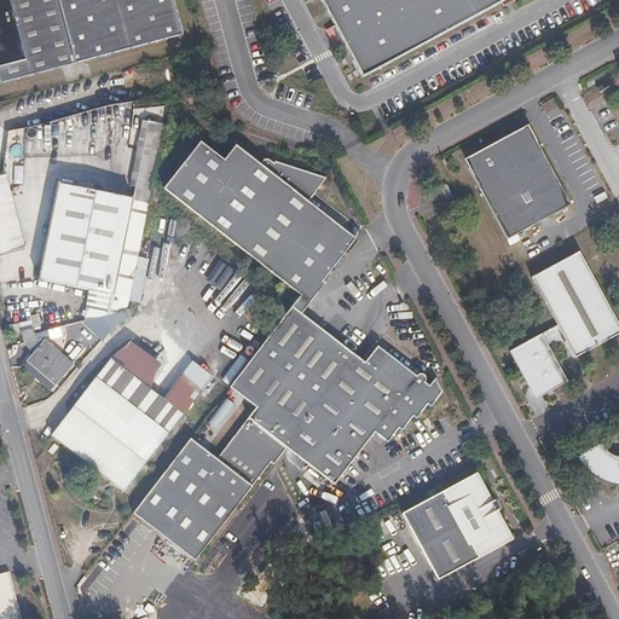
[(0,0),(0,82),(180,33),(172,0),(0,0)]
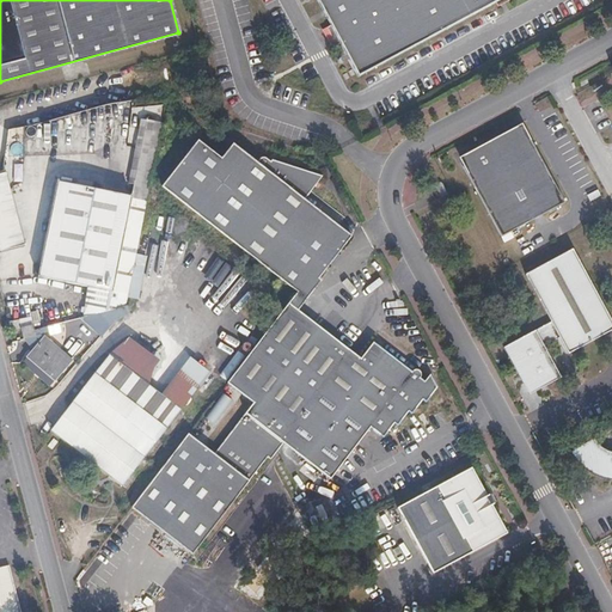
[(310,0),(353,80),(503,0),(310,0)]
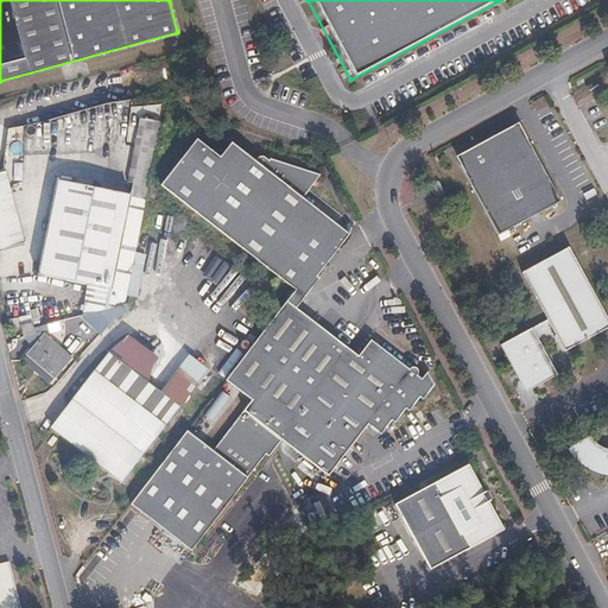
[(518,120),(464,147),(466,151),(463,159),(458,162),(496,232),(559,198),(519,124),(518,120)]
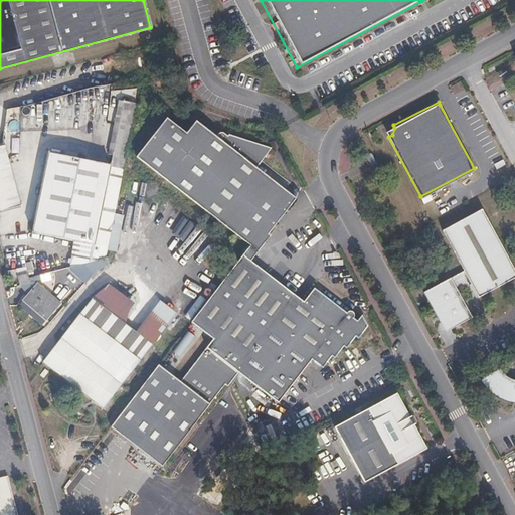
[(243,254),(251,262),(273,236),(271,234),(300,198),(260,168),(267,162),(266,161),(277,149),(232,137),(231,137),(230,136),(218,140),(198,124),(188,136),(169,121),(139,159),(249,246),(243,254)]
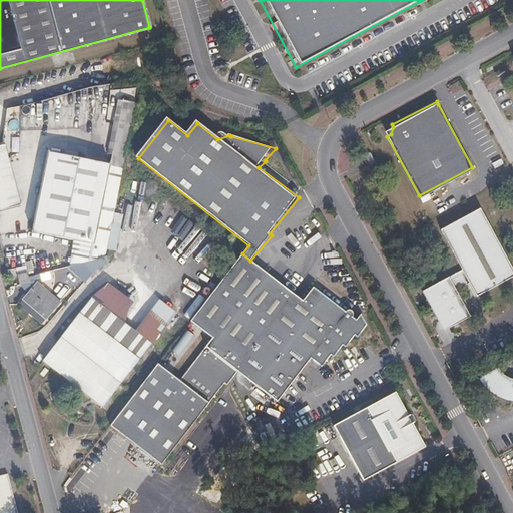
[(393,127),(392,124),(383,129),(387,136),(391,134),(393,127)]
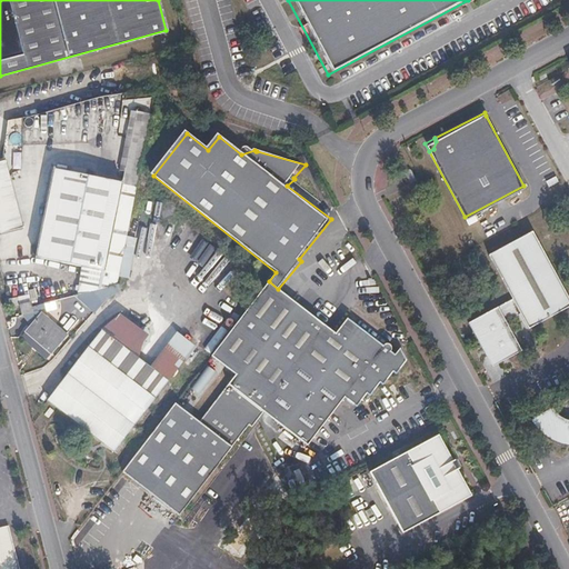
[(141,167),(145,148),(130,146),(122,182),(137,185),(141,167)]
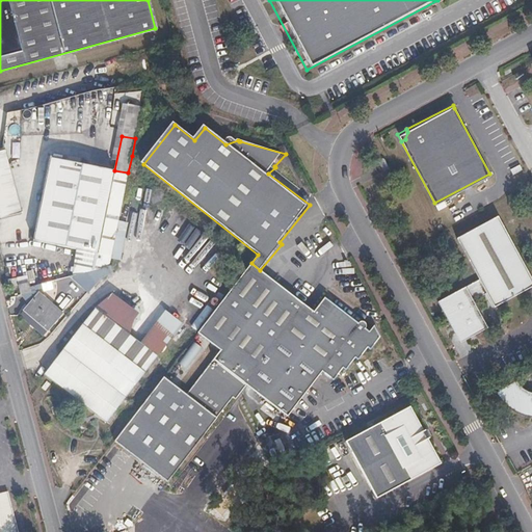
[(0,213),(1,218),(21,213),(5,150),(0,151),(0,213)]
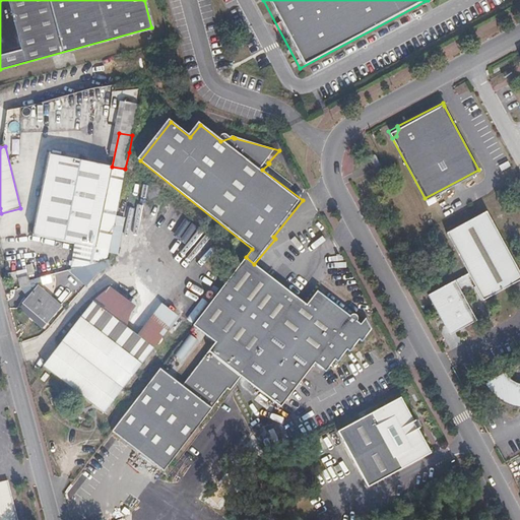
[(384,157),(379,147),(373,150),(379,160),(384,157)]
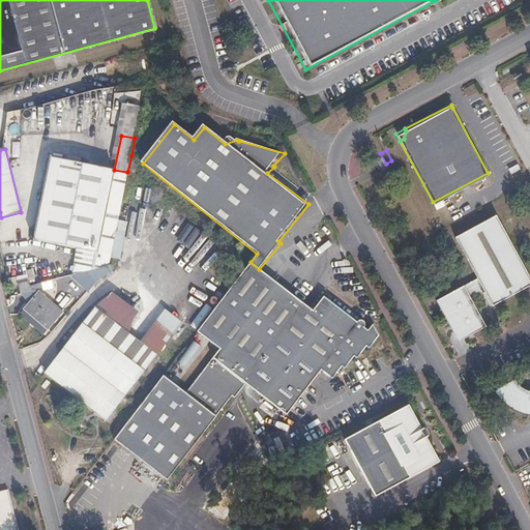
[(110,258),(127,172),(114,170),(50,157),(33,239),(96,253),(96,255),(110,258)]
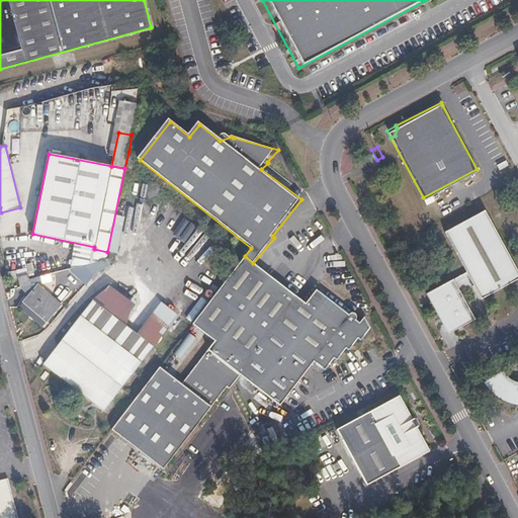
[(445,325),(457,331),(478,321),(463,294),(477,287),(485,301),(517,283),(517,268),(489,212),(448,234),(469,273),(430,294),(433,301),(435,300),(445,321),(443,322),(445,325)]
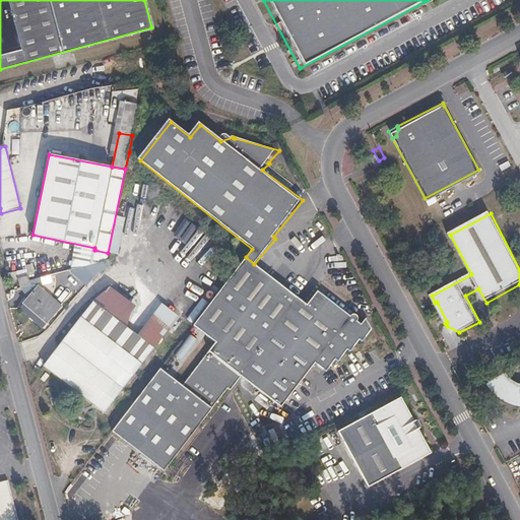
[(254,264),(246,257),(195,323),(218,340),(184,383),(161,366),(113,429),(166,469),(230,387),(233,389),(244,375),(283,405),(317,362),(328,370),(337,359),(339,360),(349,347),(351,349),(361,337),(364,340),(373,328),(367,316),(361,323),(359,326),(354,323),(356,320),(358,317),(356,315),(355,314),(352,314),(350,316),(318,291),(307,305),(254,264)]
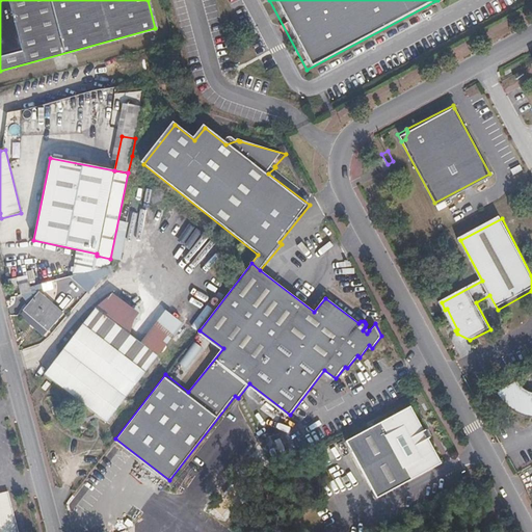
[(7,281),(8,288),(18,285),(19,285),(17,277),(7,281)]
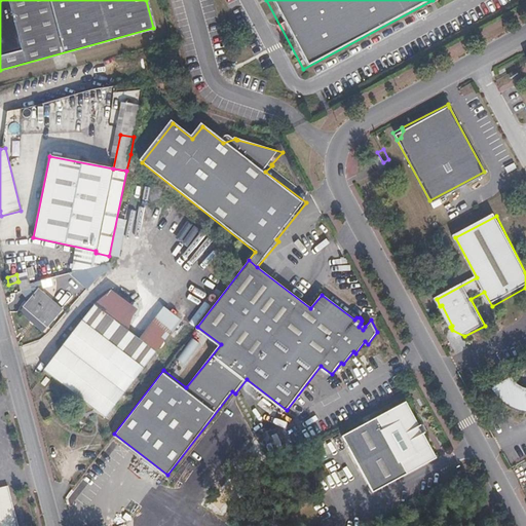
[(17,282),(20,291),(31,288),(29,283),(28,278),(19,282),(17,282)]
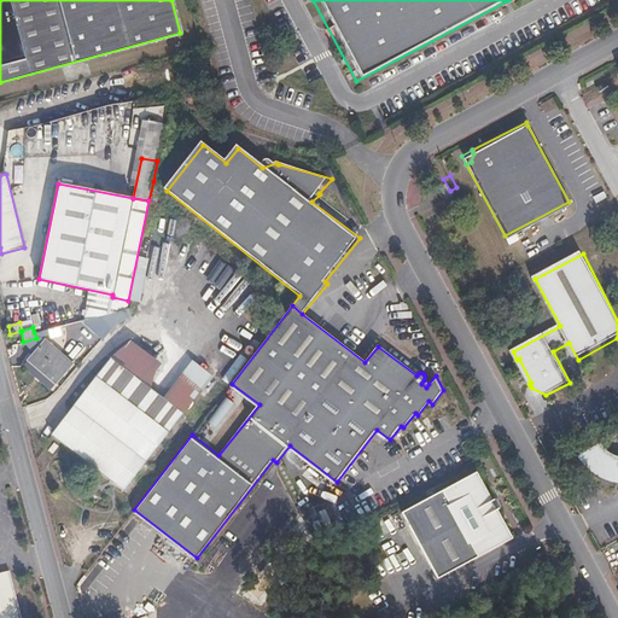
[(45,340),(28,360),(56,383),(73,363),(45,340)]
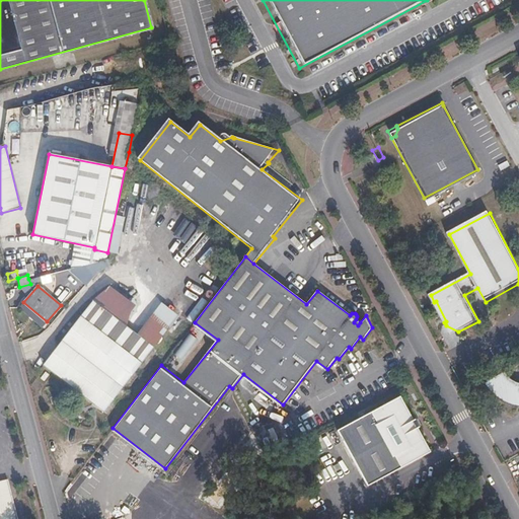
[(167,327),(157,319),(152,315),(137,335),(125,326),(127,324),(129,314),(128,300),(109,286),(92,301),(43,364),(103,411),(167,327)]
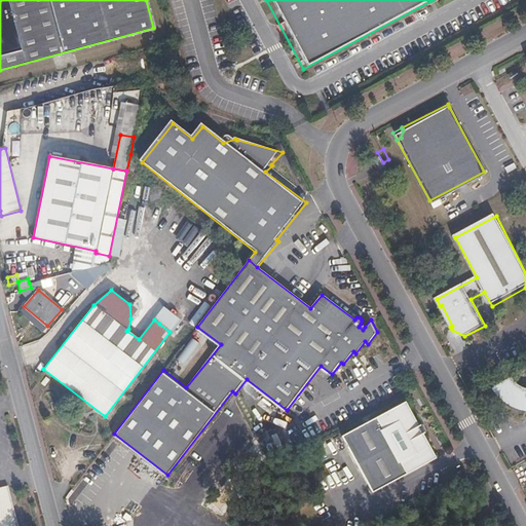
[(442,305),(440,306),(450,327),(452,326),(442,305)]
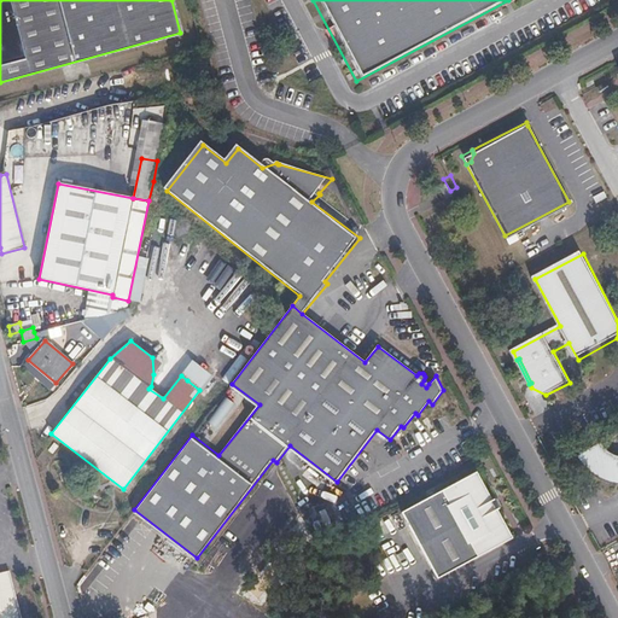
[(193,373),(187,380),(199,390),(204,383),(193,373)]
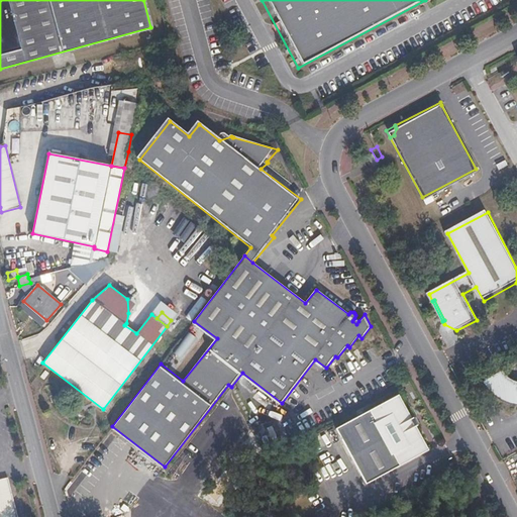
[(456,330),(444,324),(449,334),(456,330)]
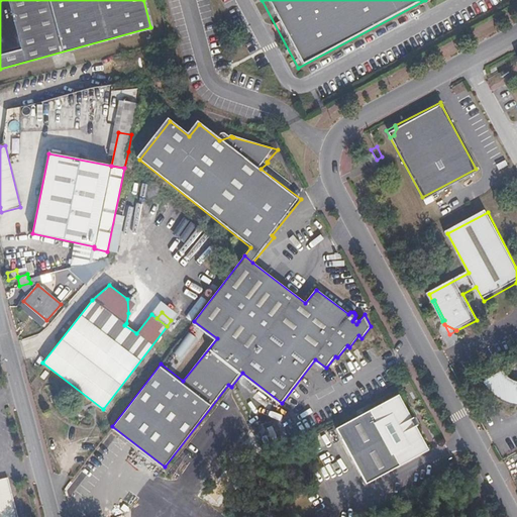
[(40,376),(43,379),(48,374),(45,370),(40,376)]
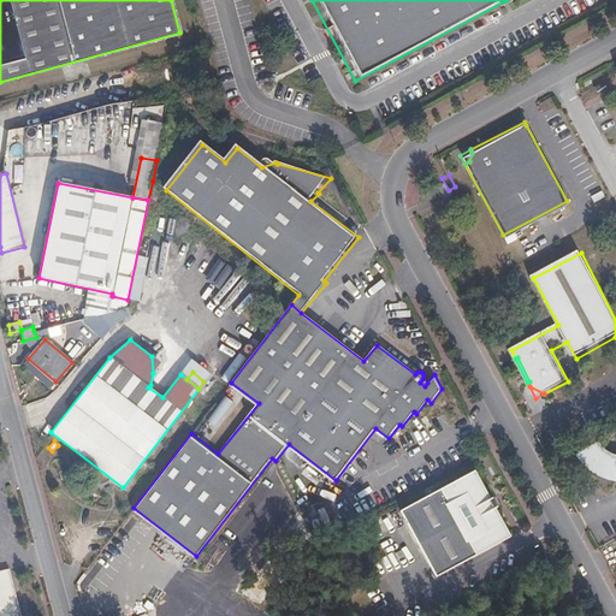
[(615,457),(611,455),(606,450),(604,446),(579,458),(580,462),(585,469),(592,475),(600,481),(608,484),(614,485),(615,485),(615,457)]
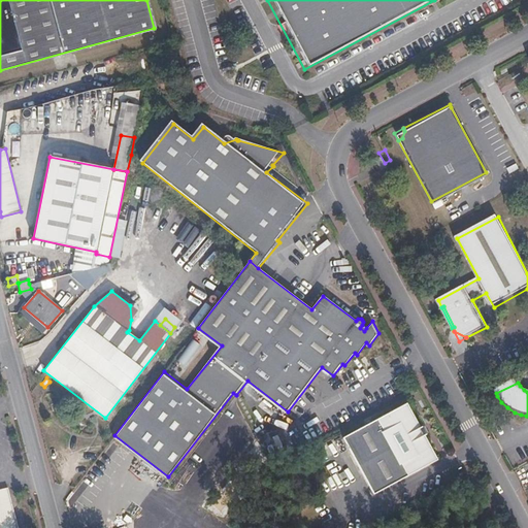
[(408,410),(345,443),(374,499),(437,466),(408,410)]
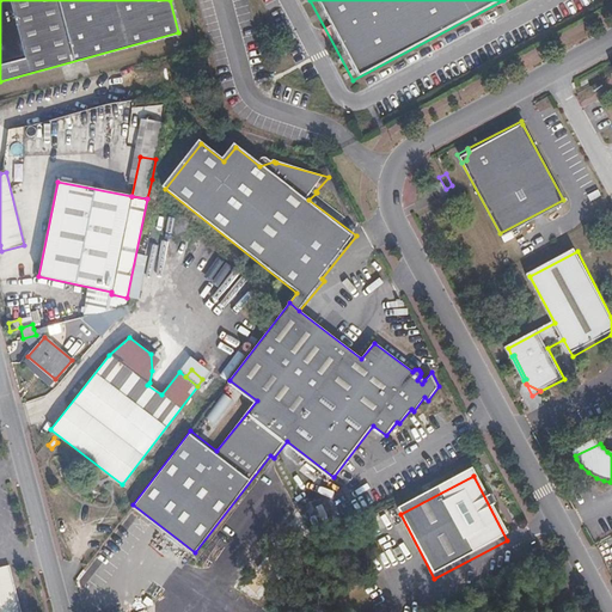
[(12,597),(16,592),(8,564),(0,565),(0,611),(20,611),(19,606),(13,603),(12,597)]
